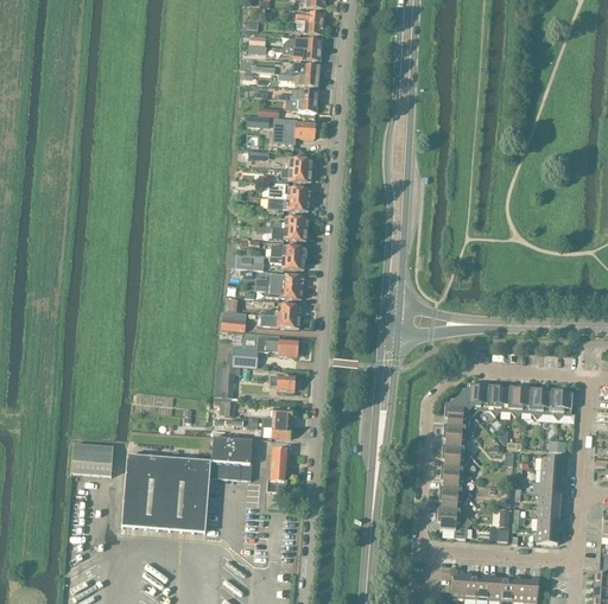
[(295,21),(297,23),(297,21),(322,24),(323,13),(305,12),(305,11),(295,11),(295,21)]
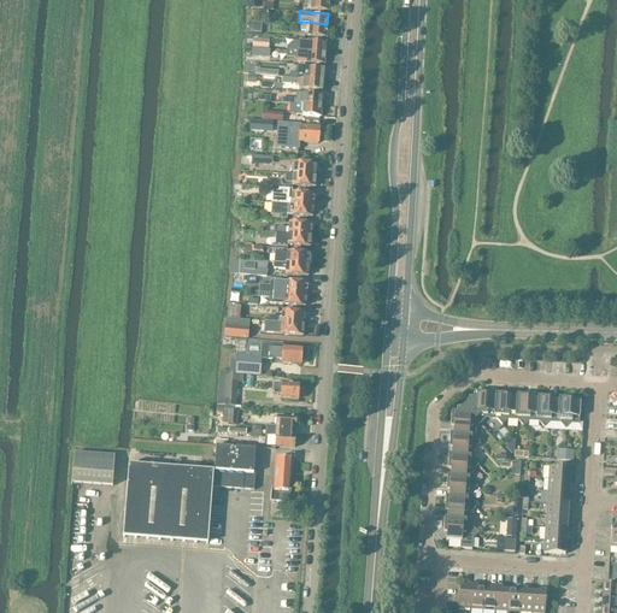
[(262,30),(262,21),(251,19),(251,30),(262,30)]
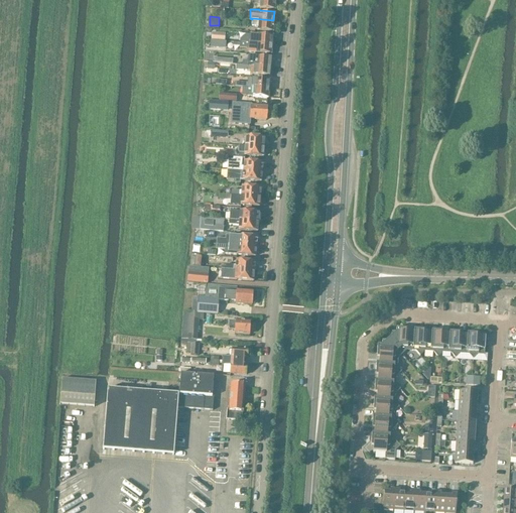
[(273,29),(273,20),(252,18),(252,19),(252,23),(258,24),(258,28),(273,29)]
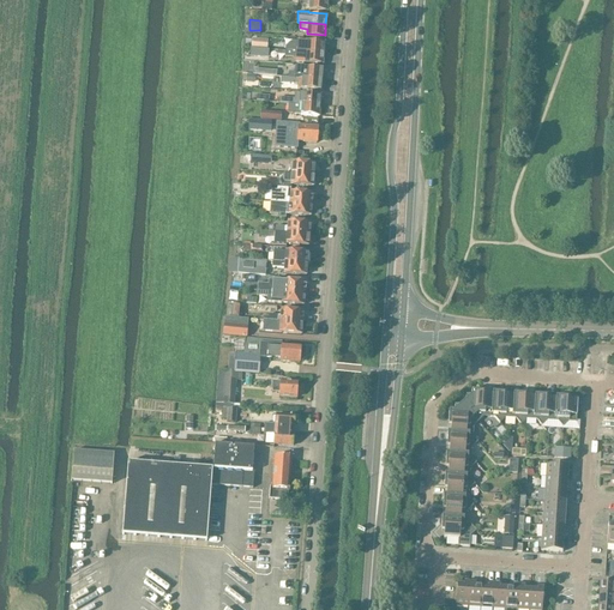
[(251,36),(251,46),(253,46),(263,46),(263,36),(251,36)]
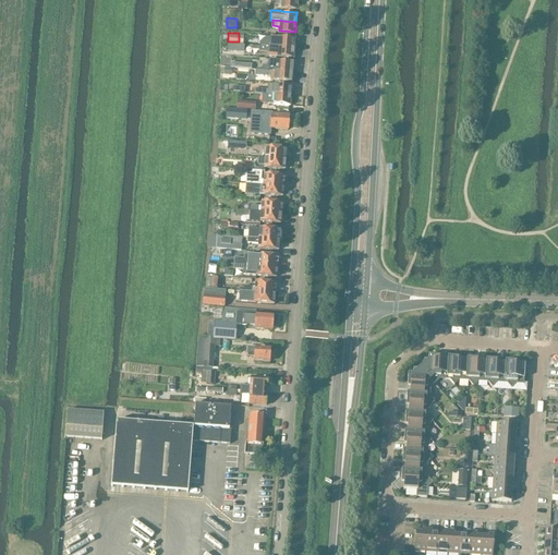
[(259,40),(259,44),(269,45),(269,44),(294,46),(294,36),(278,35),(278,37),(266,36),(259,40)]
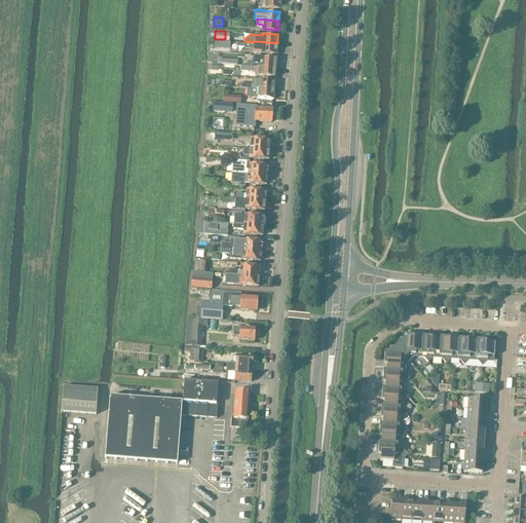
[(216,40),(216,48),(224,48),(225,40),(225,39),(217,39),(216,39),(216,40)]
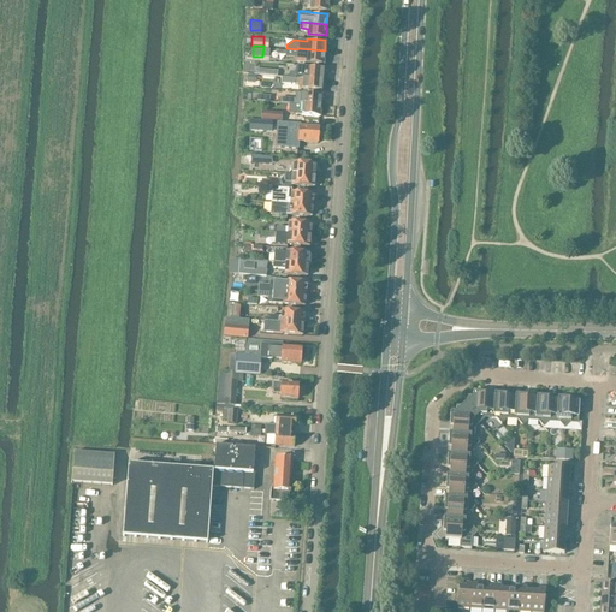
[(278,48),(278,52),(285,53),(285,54),(297,55),(296,59),(296,60),(304,60),(306,60),(324,61),(325,51),(297,48),(297,49),(286,48),(278,48)]
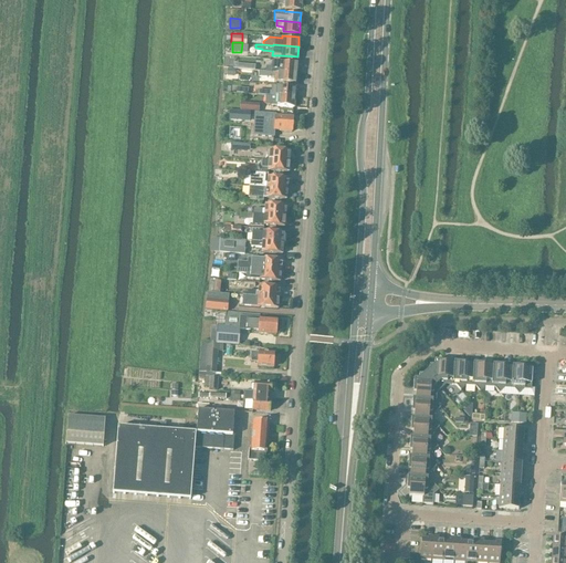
[(264,69),(296,71),(297,61),(281,60),(273,59),(273,64),(264,63),(264,69)]
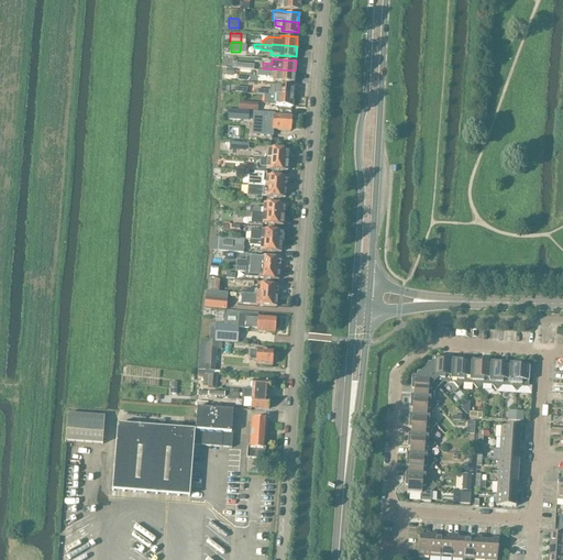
[(273,79),(277,79),(294,80),(295,70),(263,68),(257,68),(257,74),(269,75),(269,74),(273,74),(273,79)]
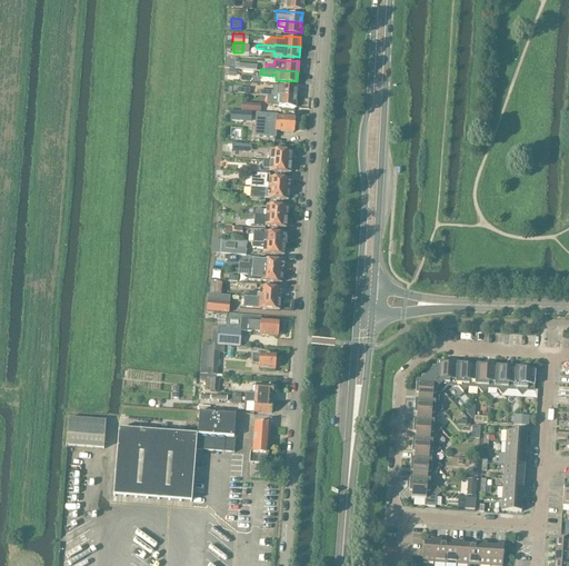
[(258,88),(258,92),(267,93),(273,95),(296,96),(297,86),(280,85),(272,85),(272,89),(258,88)]
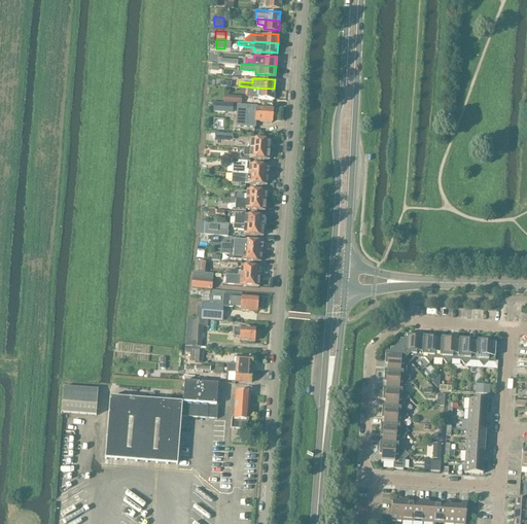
[(247,93),(247,94),(251,94),(252,94),(252,96),(258,96),(257,97),(274,98),(274,89),(253,88),(247,86),(247,88),(247,89),(247,93)]
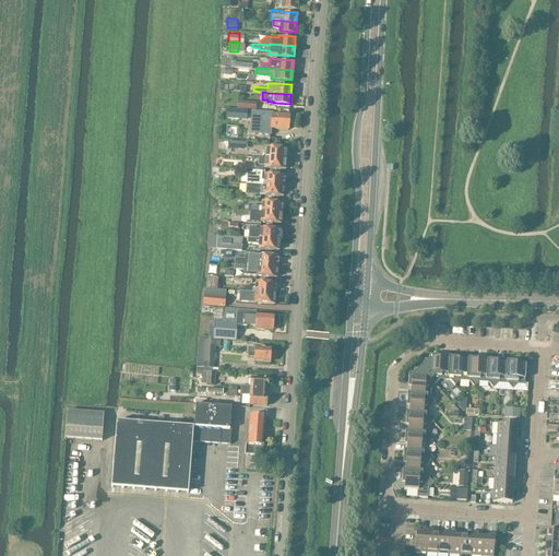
[(245,99),(244,108),(256,109),(257,101),(245,99)]
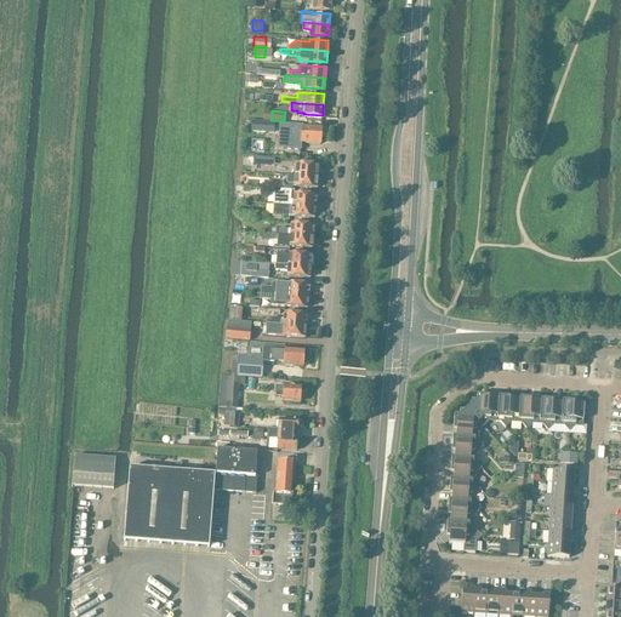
[(274,120),(252,119),(251,130),(273,131),(274,120)]
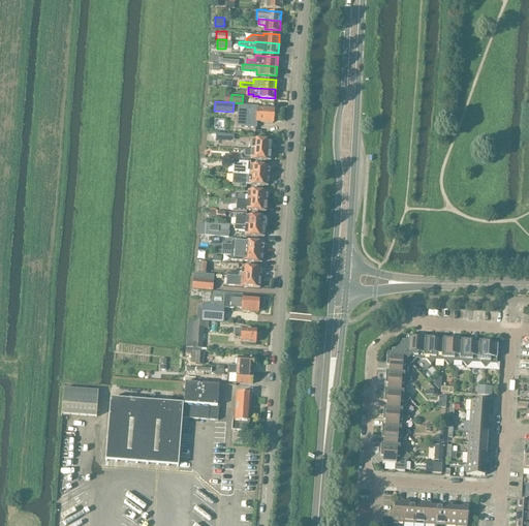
[(238,103),(237,124),(255,126),(256,120),(273,121),(274,107),(257,106),(257,104),(238,103)]
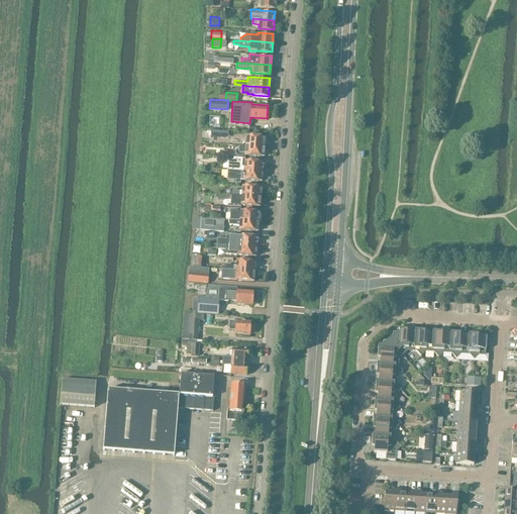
[(246,134),(245,143),(265,145),(265,136),(246,134)]
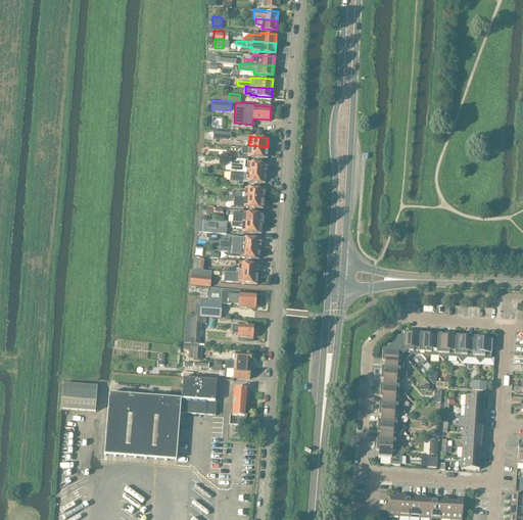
[(242,145),(241,158),(245,158),(248,158),(248,155),(267,156),(268,147),(248,145),(242,145)]
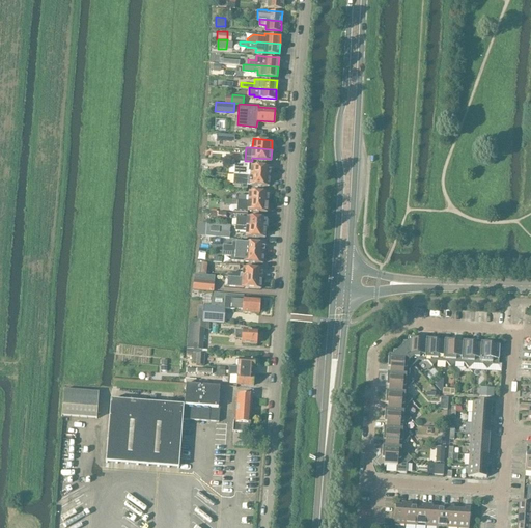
[(226,153),(225,159),(225,160),(239,161),(239,160),(239,157),(240,154),(226,153)]
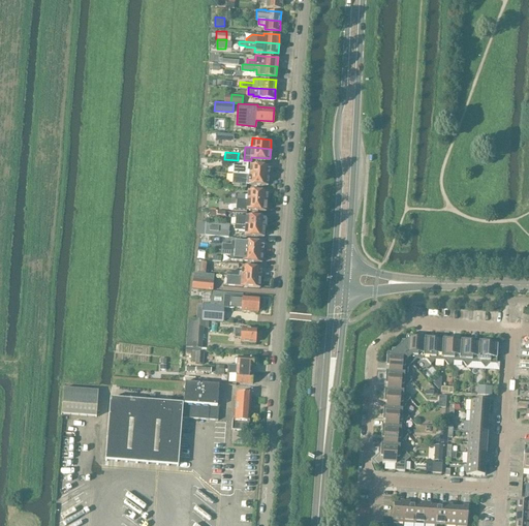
[(234,161),(232,171),(249,172),(269,174),(269,164),(250,163),(249,168),(247,168),(248,160),(244,160),(239,159),(239,161),(234,161)]
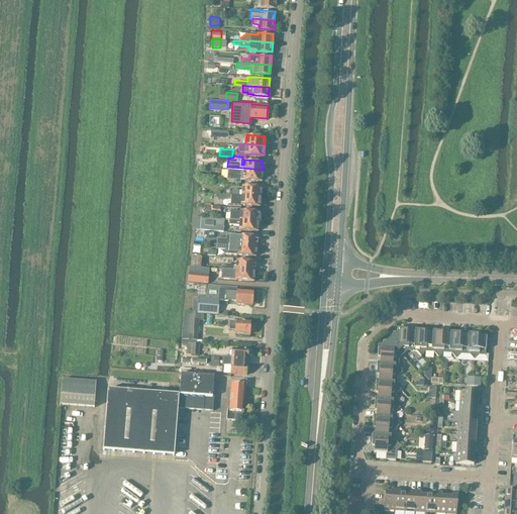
[(227,167),(226,178),(234,179),(233,181),(240,182),(240,181),(240,178),(242,179),(262,180),(263,170),(243,168),(227,167)]
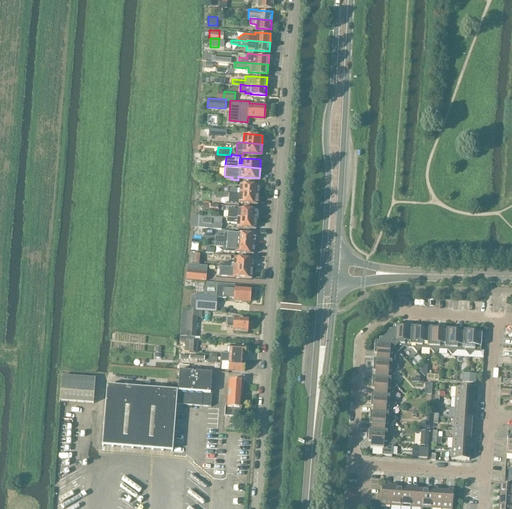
[(229,187),(229,191),(258,193),(259,184),(250,183),(250,181),(244,181),(244,183),(240,183),(240,187),(229,187)]
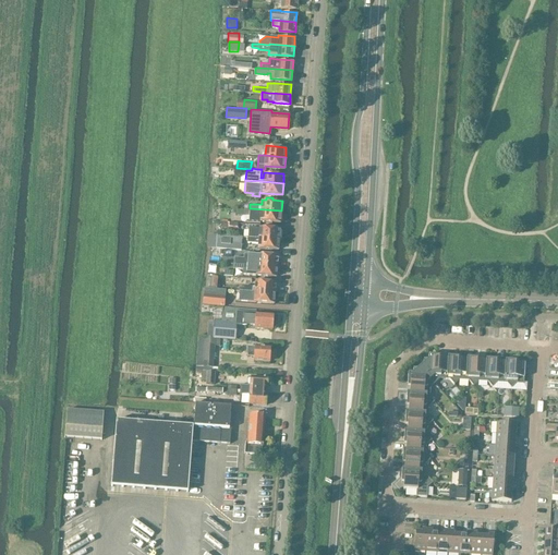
[(237,207),(235,213),(249,214),(249,219),(261,219),(266,220),(266,222),(271,222),(271,220),(280,221),(281,210),(250,208),(239,208),(237,207)]
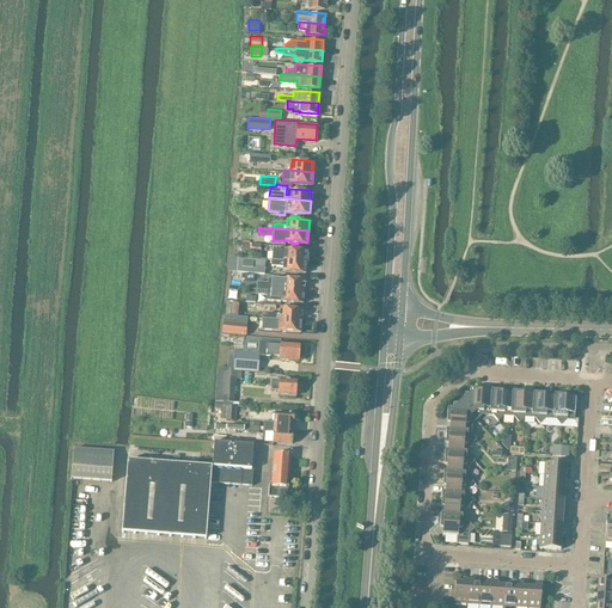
[(271,252),(271,258),(306,260),(307,250),(285,247),(276,247),(274,247),(273,249),(273,250),(271,252)]
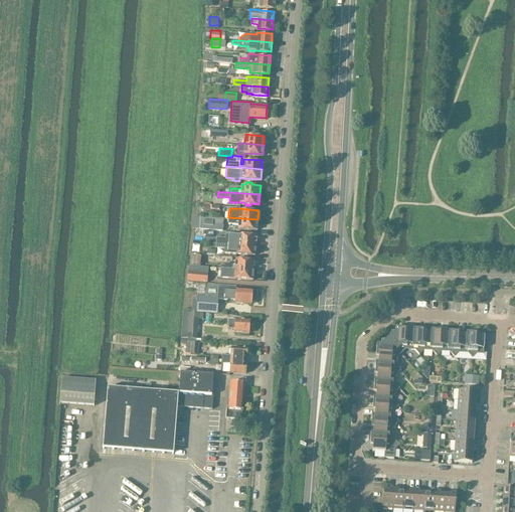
[(200,215),(199,227),(222,228),(223,216),(200,215)]
